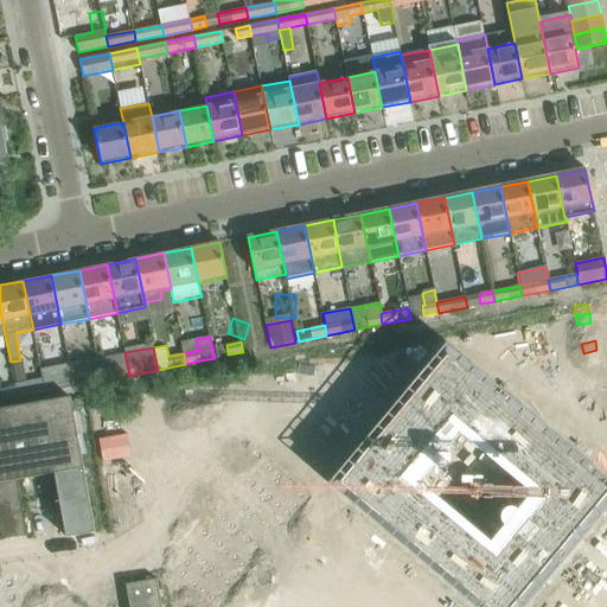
[(596,350),(583,353),(585,363),(599,359),(596,350)]
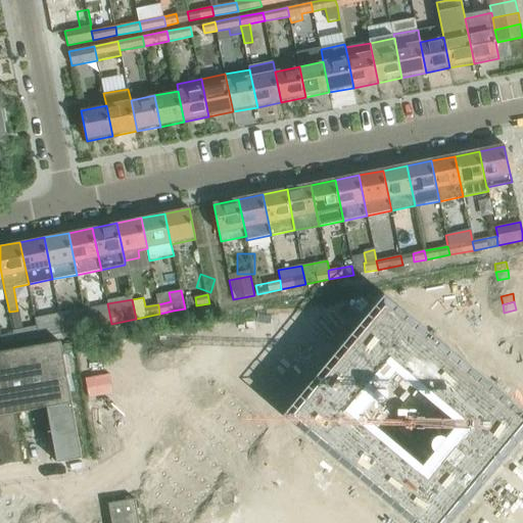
[(111,324),(107,303),(83,307),(87,328),(111,324)]
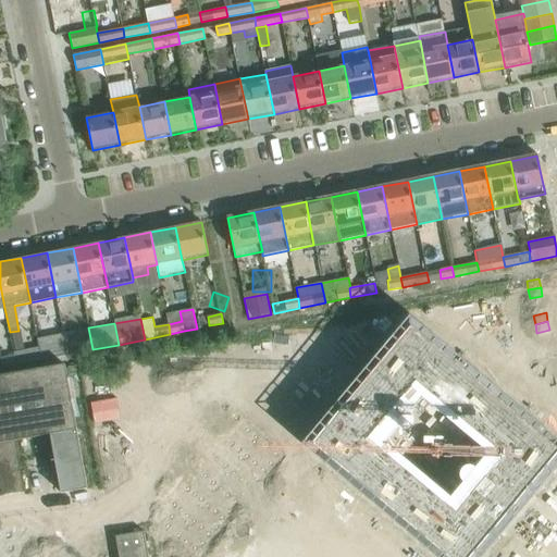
[(556,448),(412,326),(313,445),(446,556),(473,556),(556,457),(556,448)]
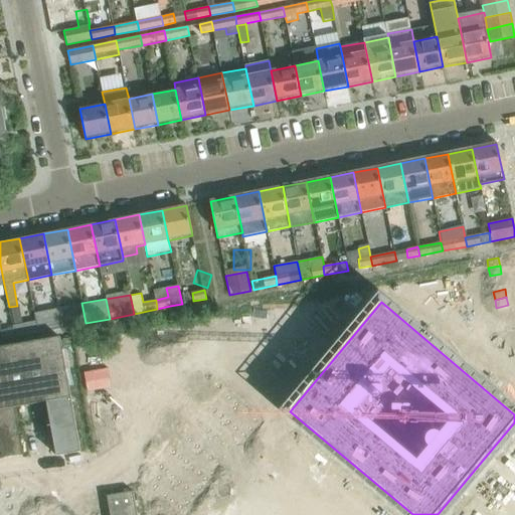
[(86,323),(81,303),(58,307),(62,328),(68,327),(86,323)]
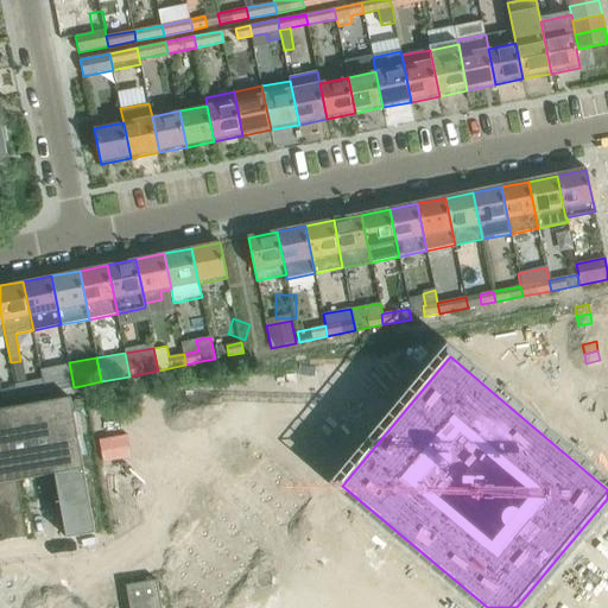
[(74,387),(69,362),(42,368),(44,379),(46,393),(74,387)]
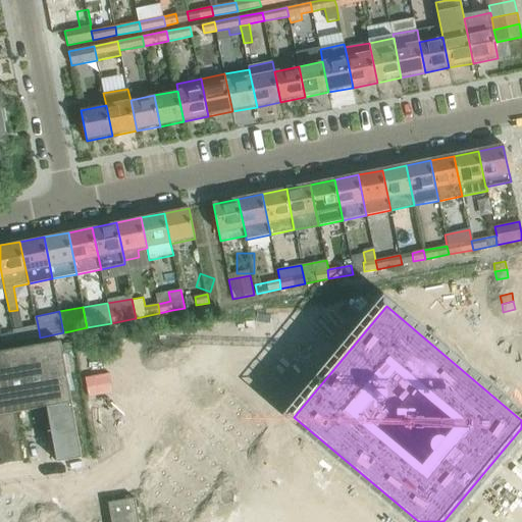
[(516,314),(504,317),(506,325),(518,322),(516,314)]
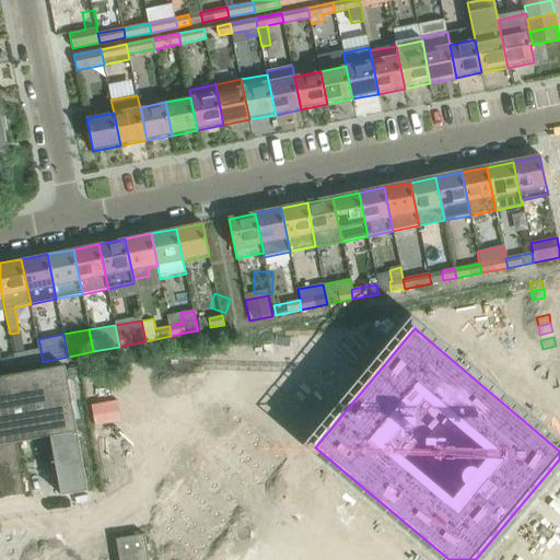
[(41,349),(13,354),(14,358),(15,368),(43,362),(41,349)]
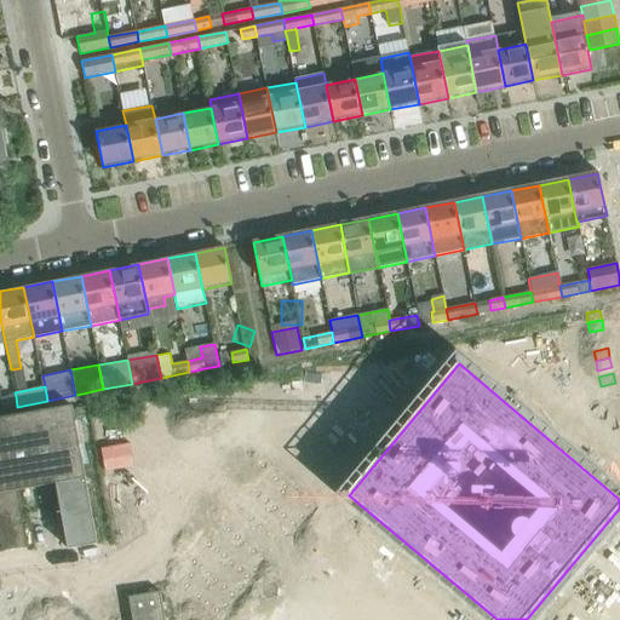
[(0,409),(17,407),(16,396),(1,399),(0,391),(0,409)]
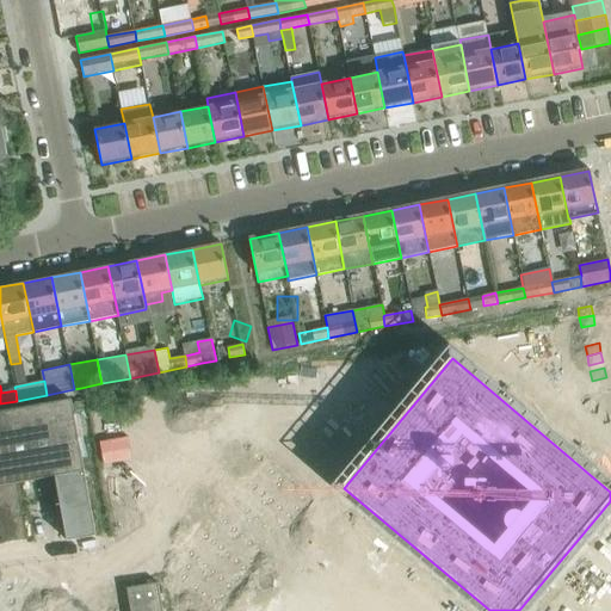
[(588,388),(579,399),(586,405),(596,394),(588,388)]
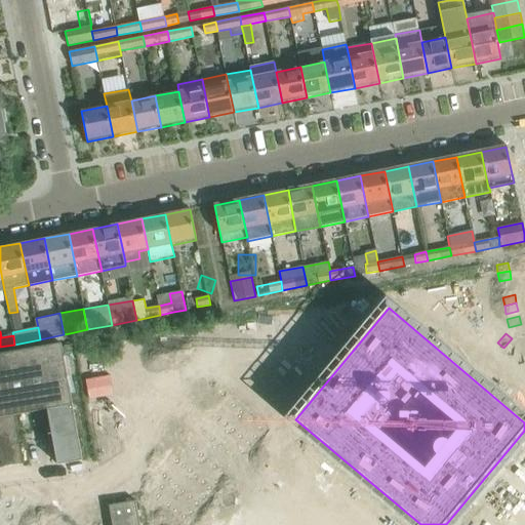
[(512,338),(503,348),(511,353),(518,344),(512,338)]
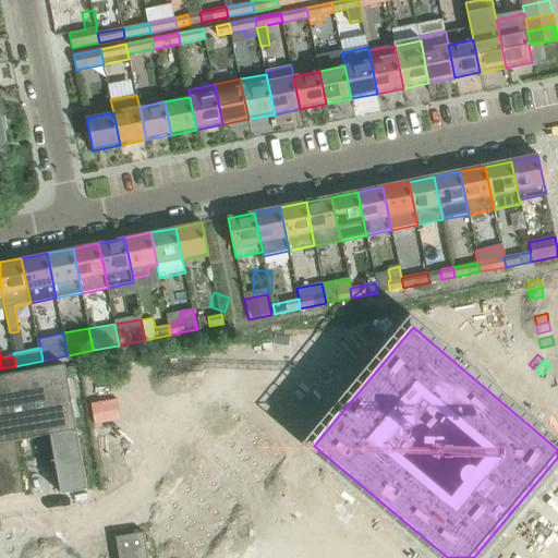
[(77,429),(65,365),(0,375),(0,443),(14,440),(51,434),(77,429)]
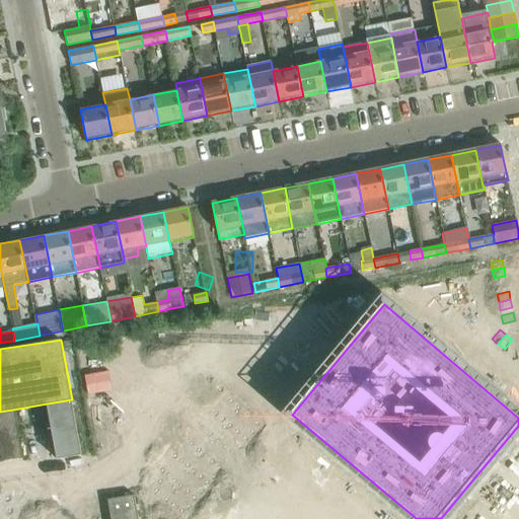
[(200,385),(192,394),(198,399),(206,390),(200,385)]
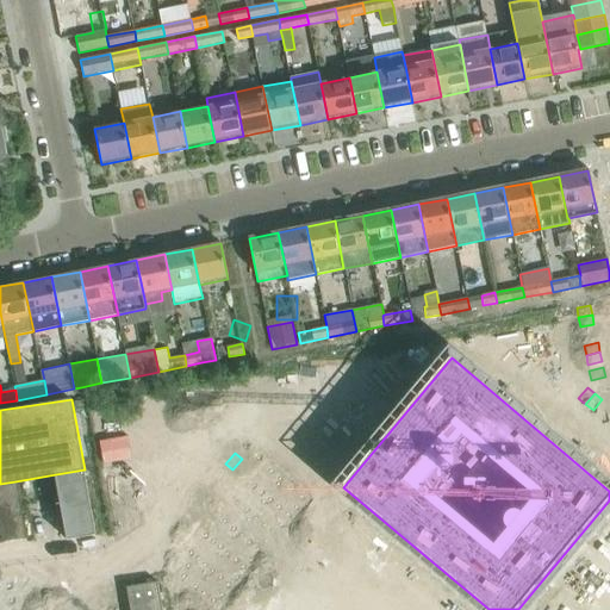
[(225,464),(216,474),(223,480),(232,470),(225,464)]
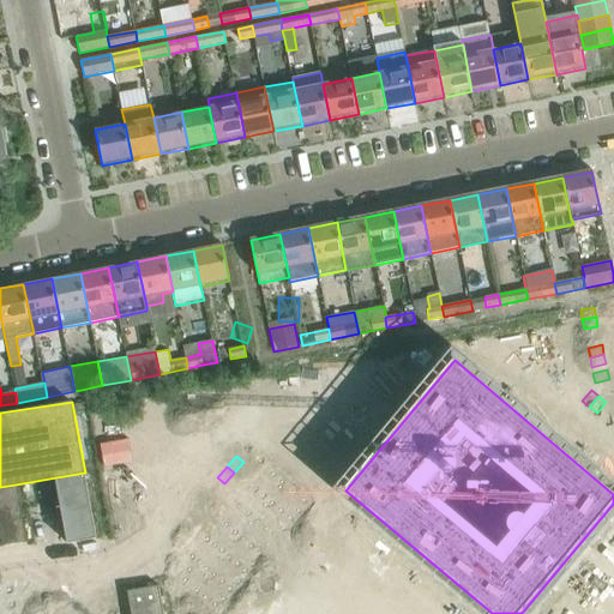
[(270,471),(254,489),(290,521),(307,501),(270,471)]
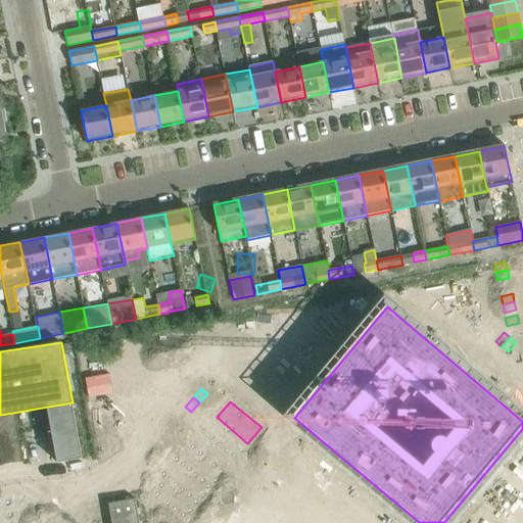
[(83,459),(73,402),(48,407),(58,463),(83,459)]
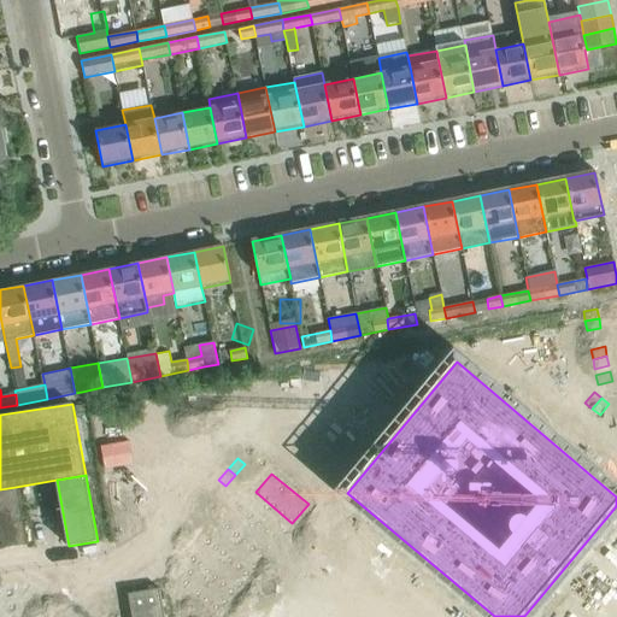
[(0,505),(18,503),(16,487),(0,489),(0,505)]
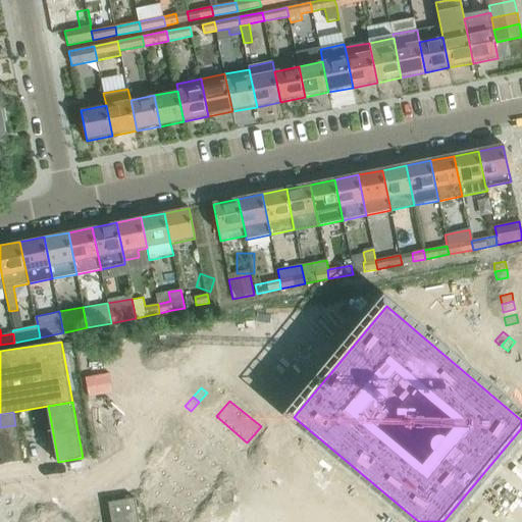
[(216,416),(204,431),(235,458),(247,442),(216,416)]
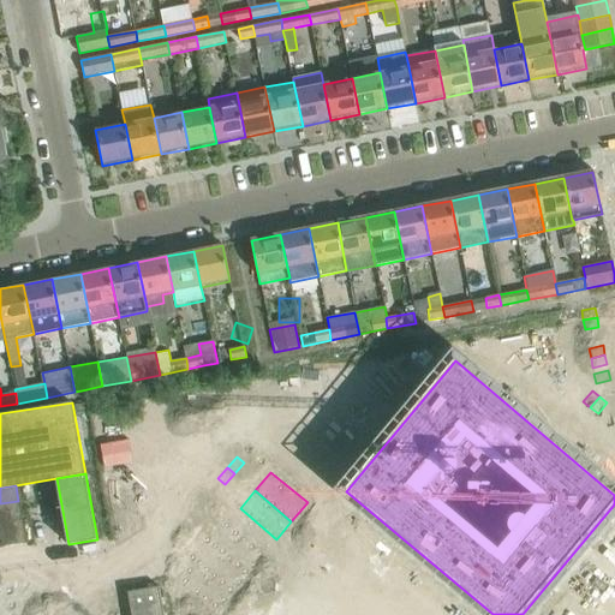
[(207,491),(197,502),(204,509),(214,497),(207,491)]
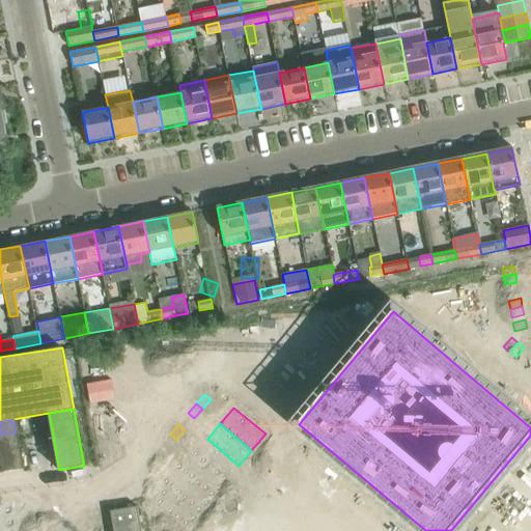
[(0,447),(19,445),(16,432),(0,435),(0,447)]
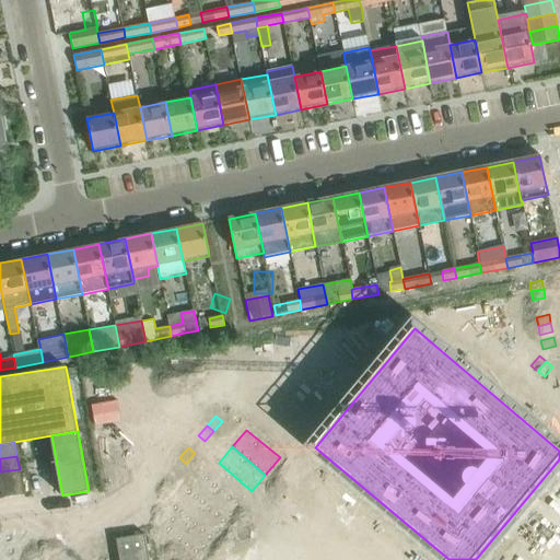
[(179,457),(171,467),(177,474),(186,464),(179,457)]
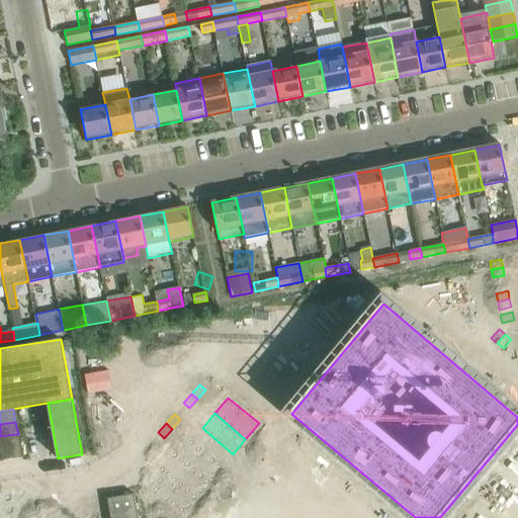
[(202,428),(189,443),(221,468),(233,454),(202,428)]
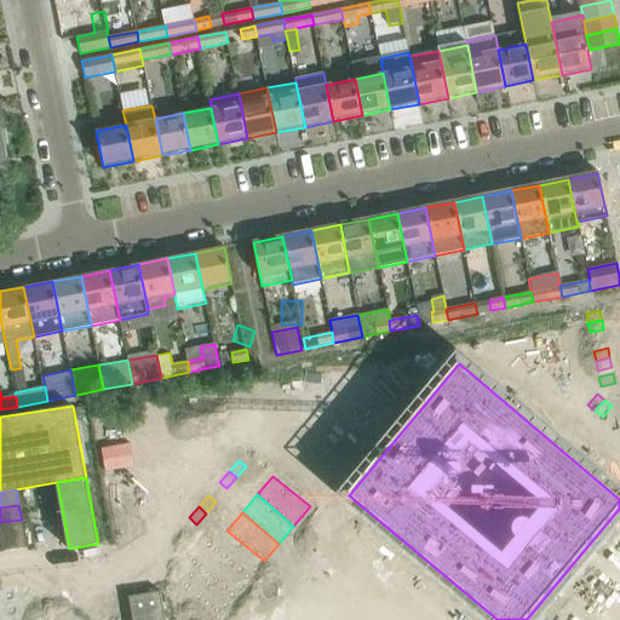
[(0,538),(24,534),(22,520),(0,522),(0,538)]
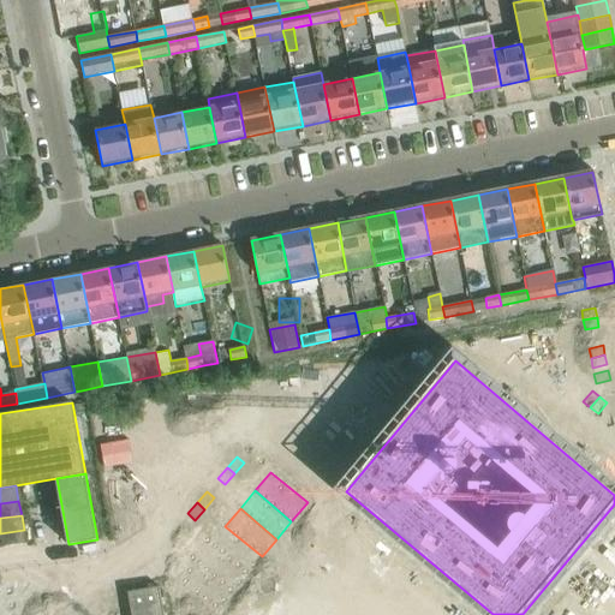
[(183,520),(177,527),(187,537),(193,530),(183,520)]
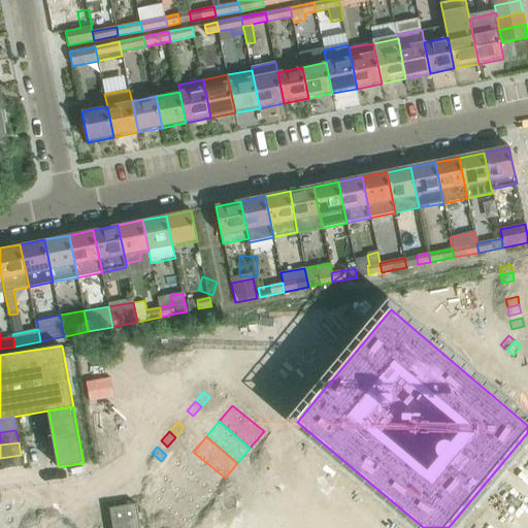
[(193,452),(180,467),(211,493),(225,477),(193,452)]
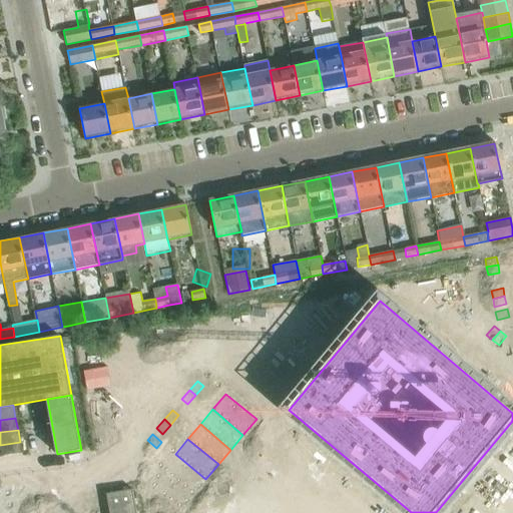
[(0,456),(22,453),(20,442),(0,445),(0,456)]
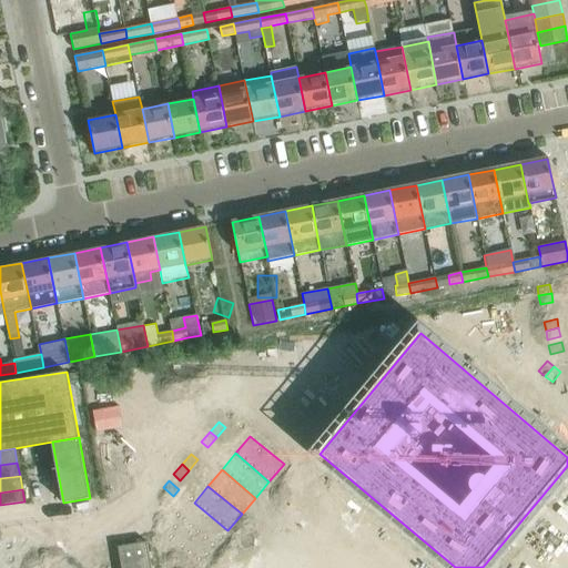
[(194,503),(181,518),(214,547),(227,530),(194,503)]
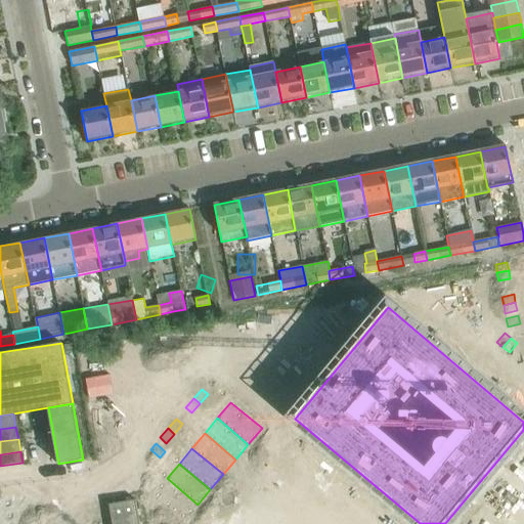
[(167,478),(154,494),(184,520),(198,505),(167,478)]
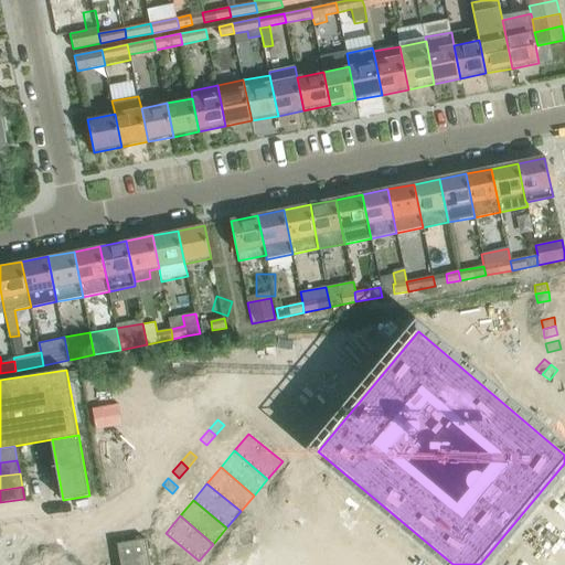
[(93,523),(83,525),(85,536),(95,534),(93,523)]
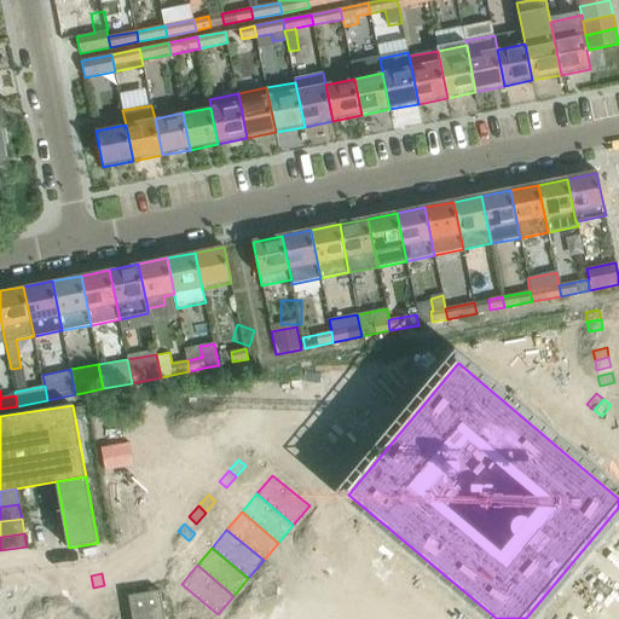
[(58,582),(47,583),(50,596),(61,594),(58,582)]
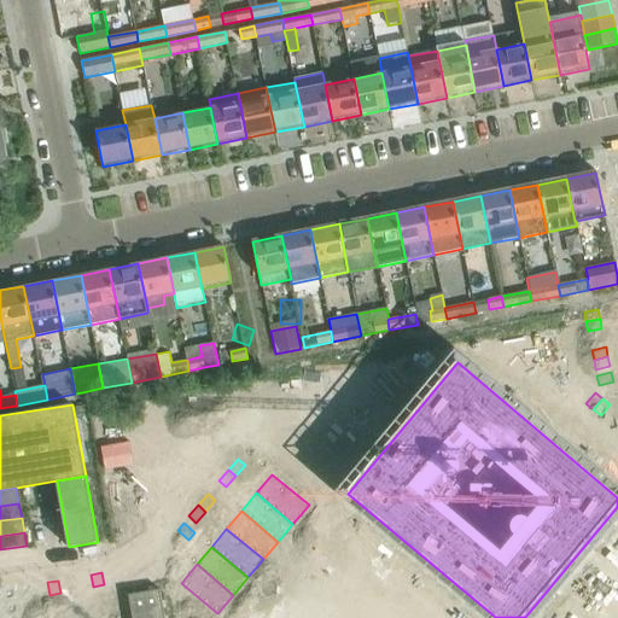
[(104,584),(93,587),(95,600),(106,598),(104,584)]
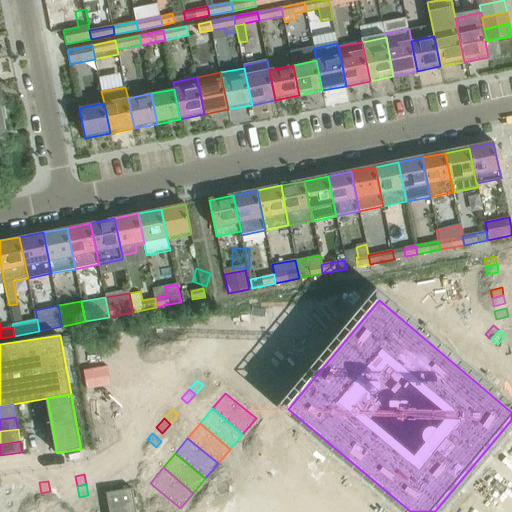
[(15,487),(7,488),(9,500),(17,499),(15,487)]
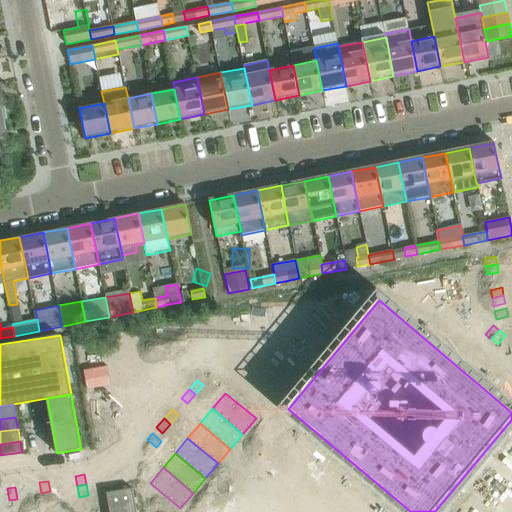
[(136,511),(132,488),(106,492),(109,511),(136,511)]
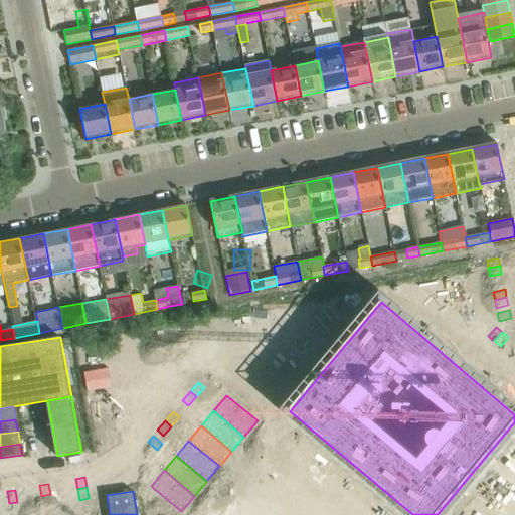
[(50,494),(41,496),(43,506),(52,504),(50,494)]
